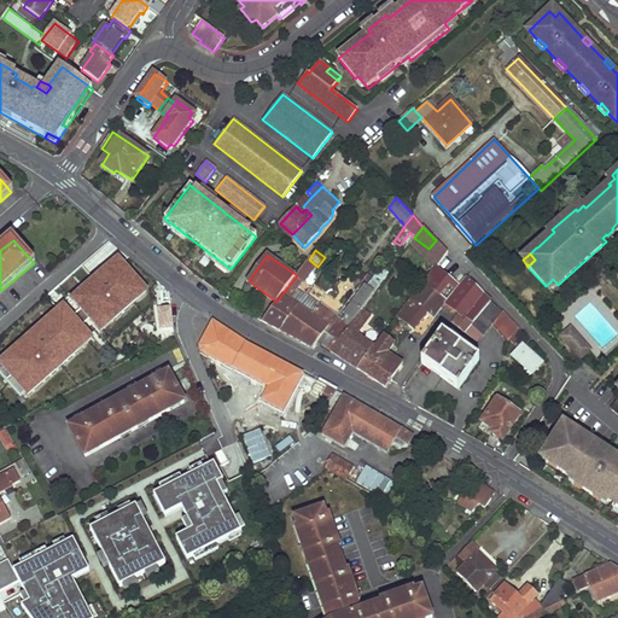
[(423,280),(432,269),(417,255),(406,267),(423,280)]
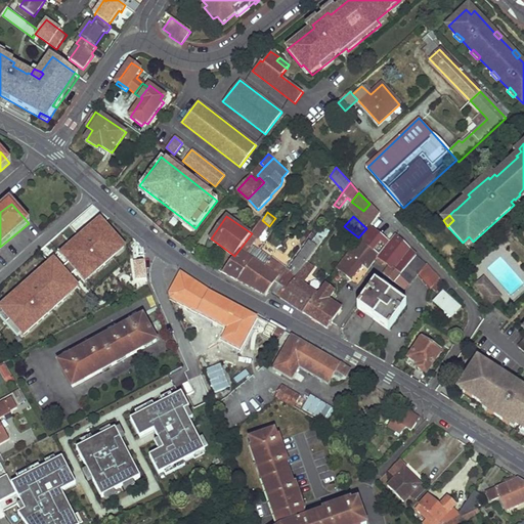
[(90,230),(79,218),(69,227),(80,241),(90,230)]
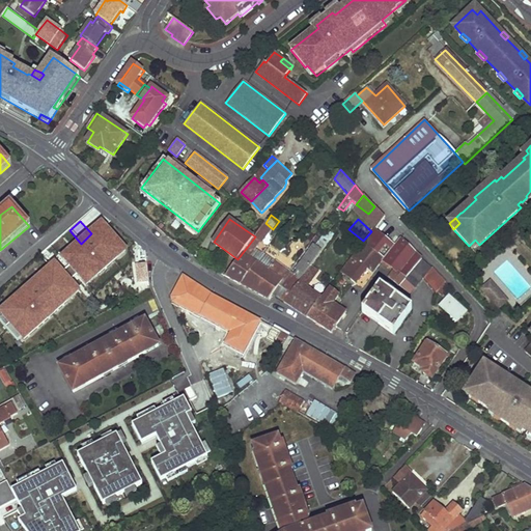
[(242,284),(257,263),(250,258),(253,253),(259,244),(273,229),(266,223),(262,226),(255,236),(238,259),(226,276),(242,284)]
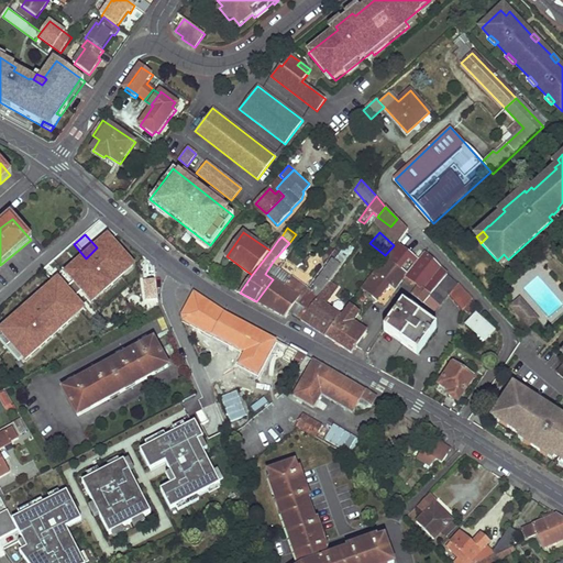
[(298,271),(304,275),(323,245),(319,241),(305,261),(298,271)]
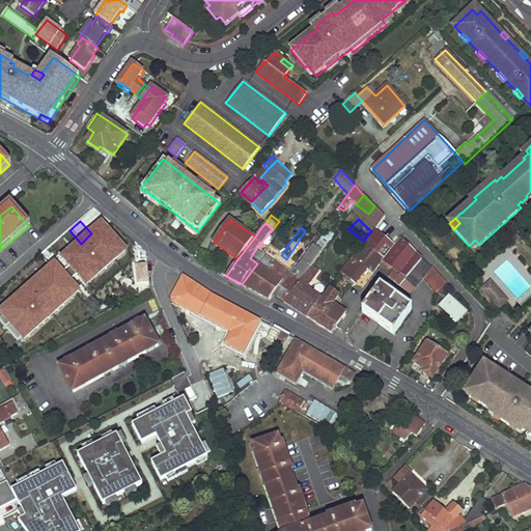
[(422,258),(401,238),(396,244),(375,228),(341,272),(355,283),(366,269),(371,272),(382,259),(395,270),(390,278),(410,295),(423,280),(438,295),(446,282),(434,269),(421,259),(422,258)]
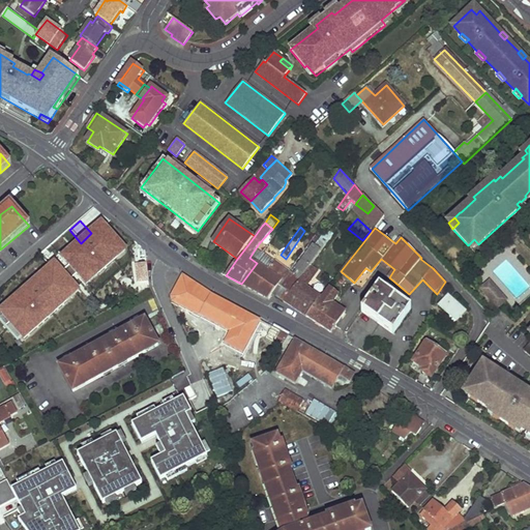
[(326,243),(332,237),(327,234),(322,241),(326,243)]
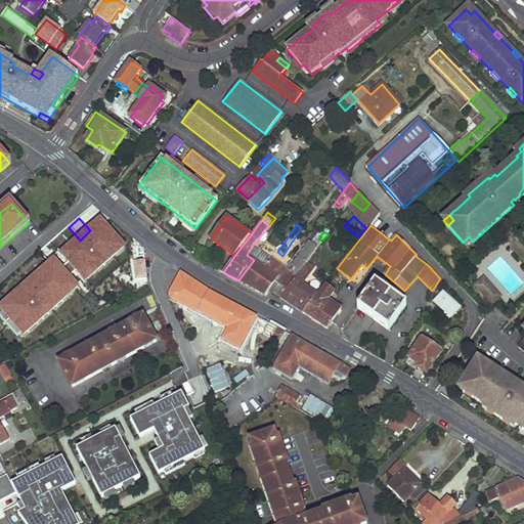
[(469,236),(463,243),(467,248),(473,242),(469,236)]
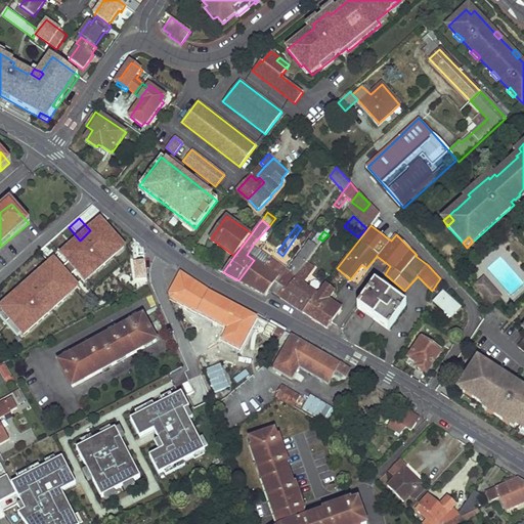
[(60,257),(84,289),(91,284),(96,291),(105,285),(111,293),(135,276),(125,260),(110,270),(87,238),(60,257)]
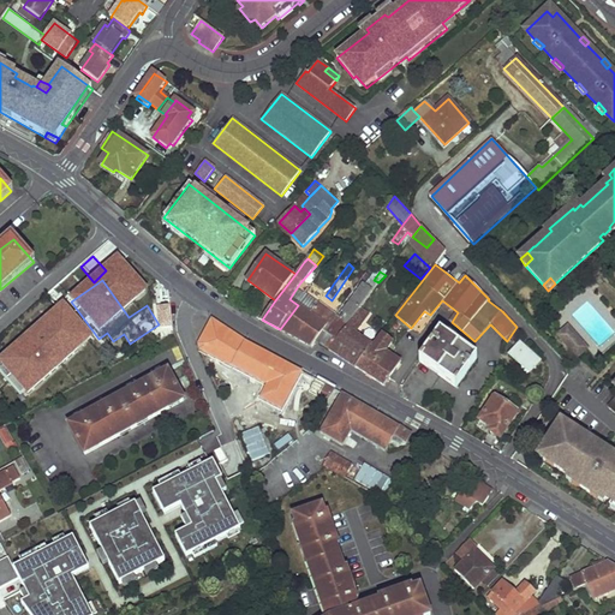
[(326,296),(333,285),(328,282),(318,294),(320,296),(323,298),(326,296)]
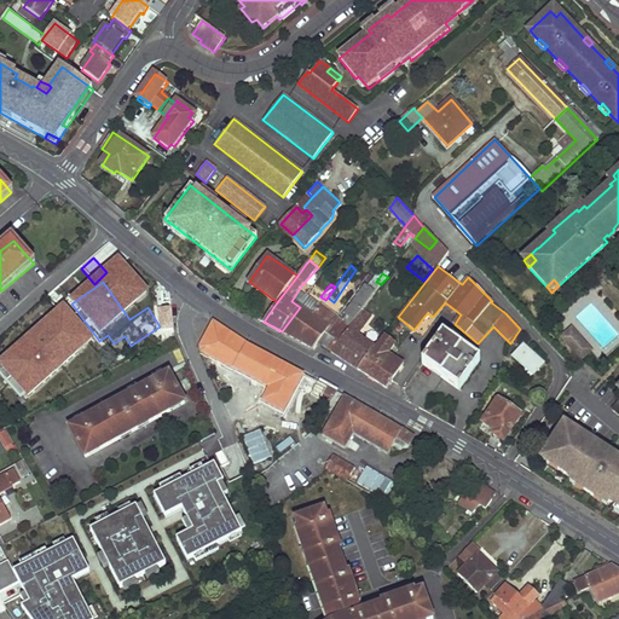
[(360,313),(375,293),(365,288),(346,313),(350,317),(346,323),(337,318),(319,342),(333,351),(360,313)]
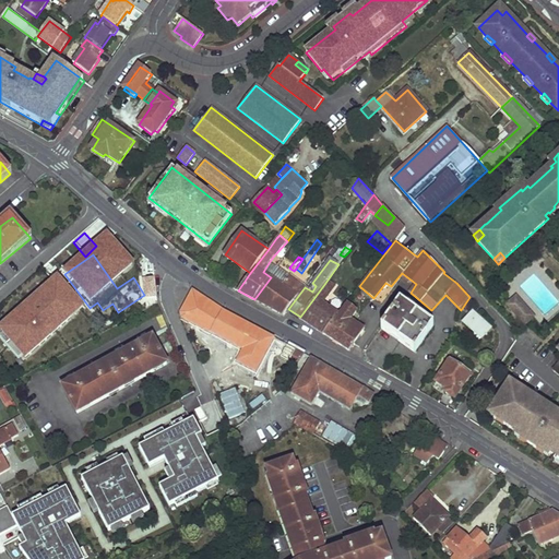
[(271,277),(274,272),(266,266),(263,272),(271,277)]
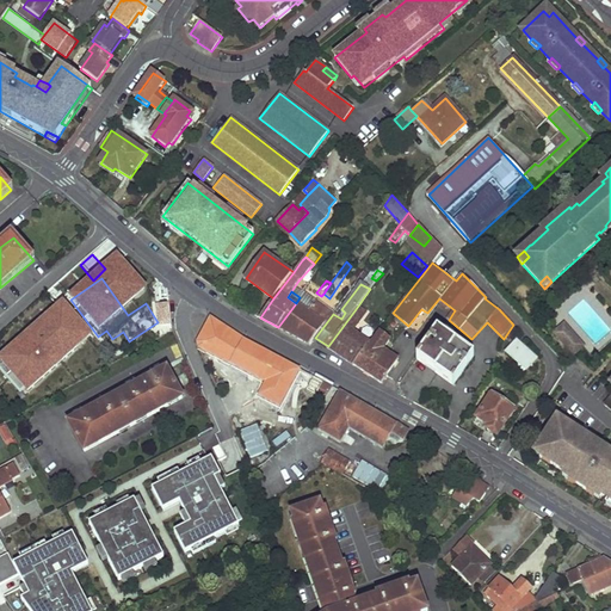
[(315,338),(333,314),(323,307),(329,298),(323,294),(321,296),(309,314),(295,337),(310,345),(315,338)]
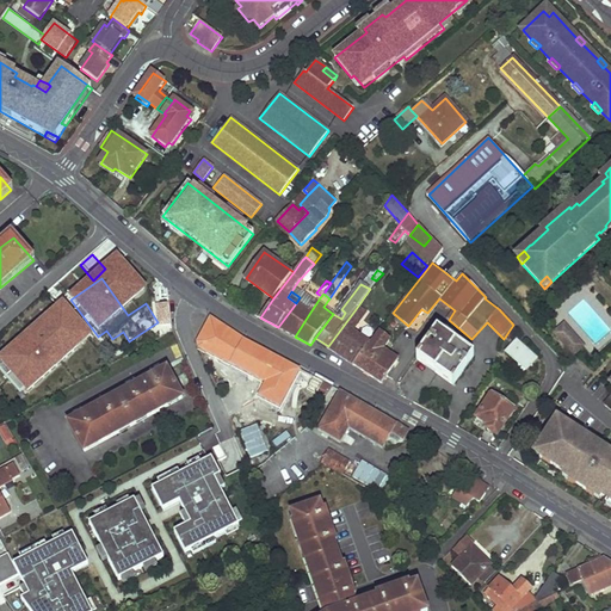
[(321,296),(318,294),(304,310),(309,314),(321,296)]
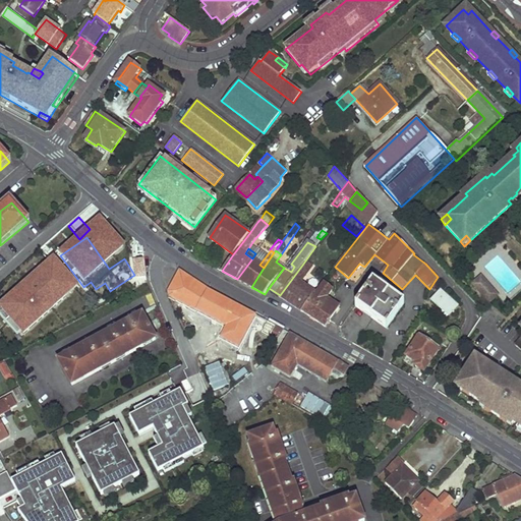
[(146,276),(145,258),(134,259),(135,277),(146,276)]
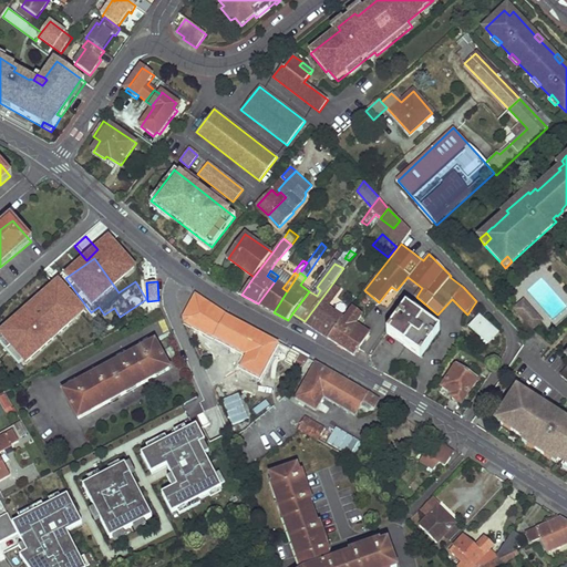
[(274,312),(287,291),(282,288),(275,281),(258,303),(274,312)]
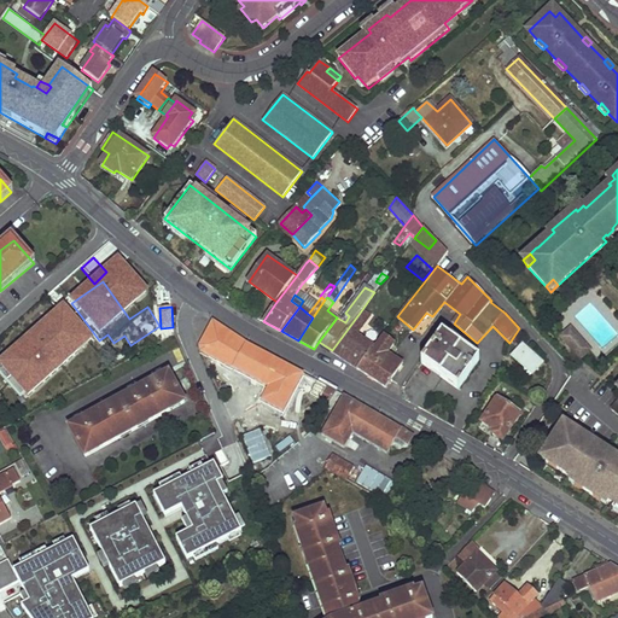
[(371,351),(373,348),(372,347),(375,342),(372,338),(368,343),(355,334),(366,318),(360,313),(332,350),(357,369),(371,351)]
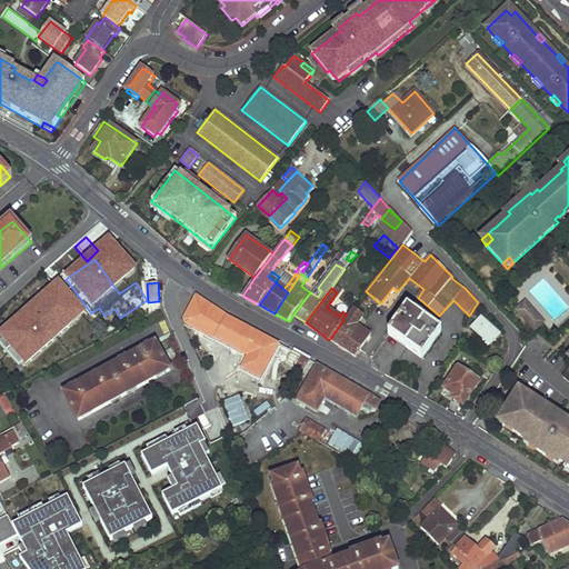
[(186,325),(247,355),(241,369),(261,379),(279,343),(227,316),(196,295),(183,318),(186,325)]
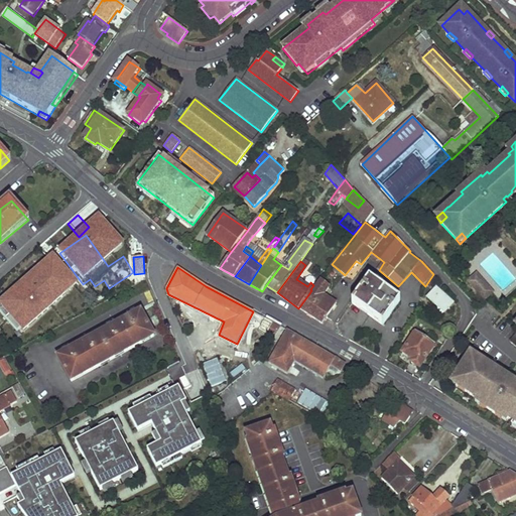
[(495,293),(478,275),(470,282),(486,300),(495,293)]
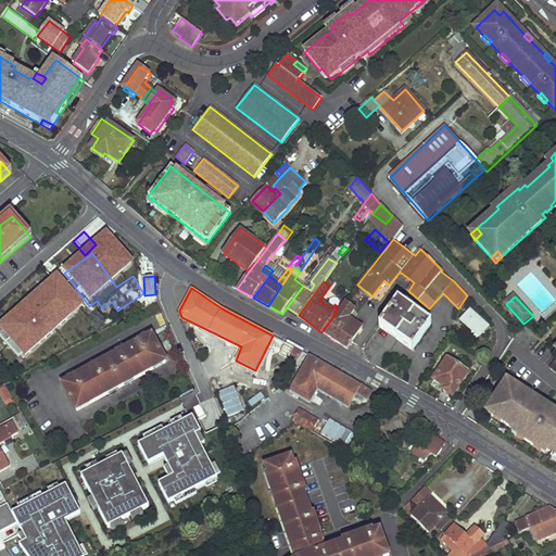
[(431,324),(397,301),(380,327),(413,350),(431,324)]
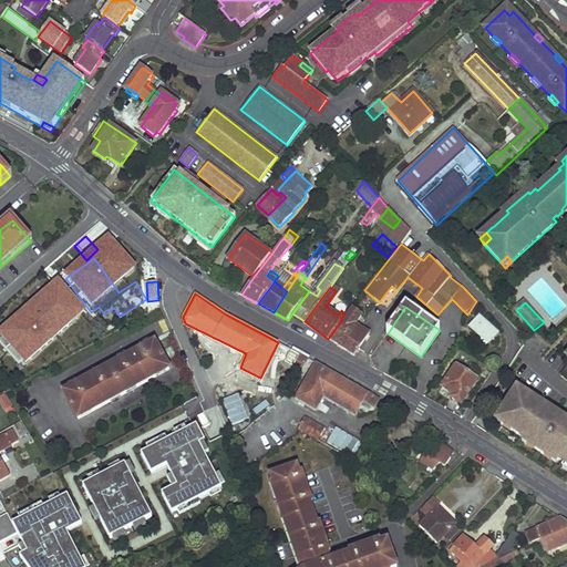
[(328,339),(354,356),(366,338),(352,329),(361,316),(352,310),(342,323),(340,322),(328,339)]
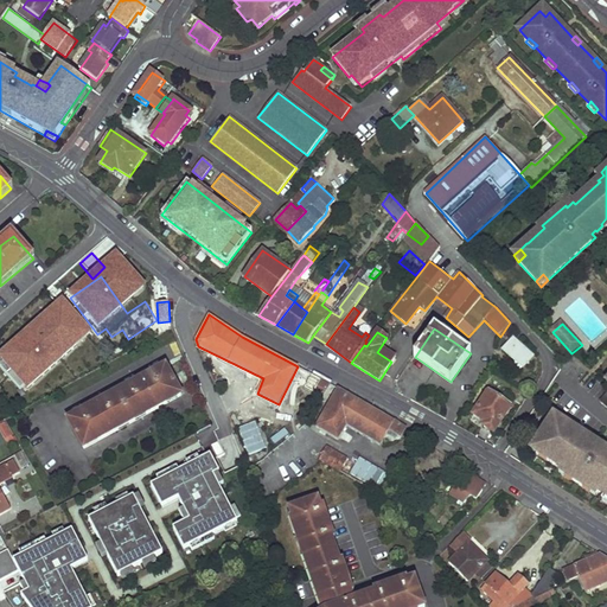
[(513,339),(504,350),(517,363),(521,360),(525,364),(532,356),(513,339)]
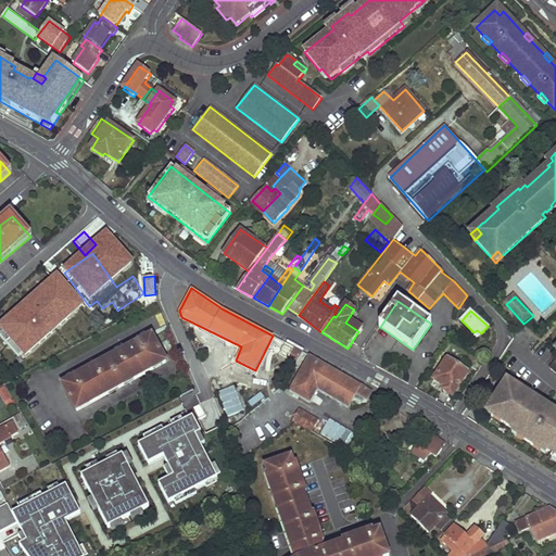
[(151,343),(62,391),(75,415),(164,367),(151,343)]
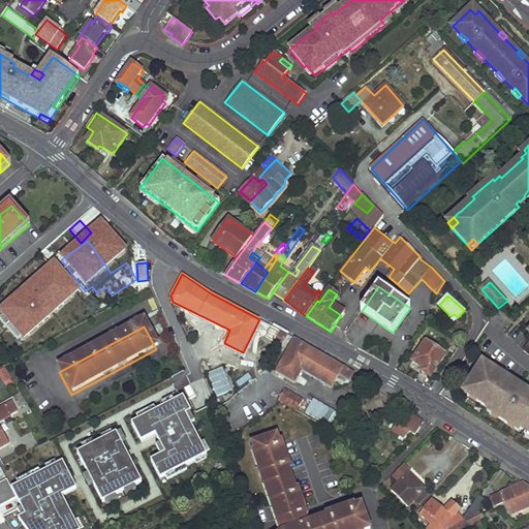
[(279,330),(273,342),(281,346),(288,335),(279,330)]
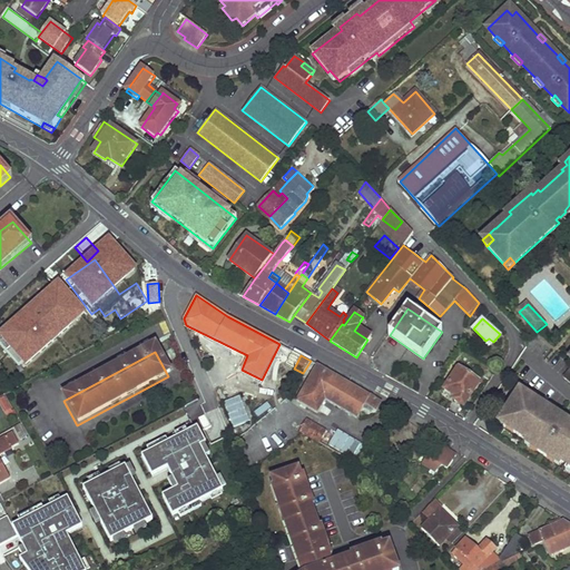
[(317,364),(297,401),(317,413),(325,400),(356,419),(364,404),(375,410),(381,402),(369,395),(317,364)]
